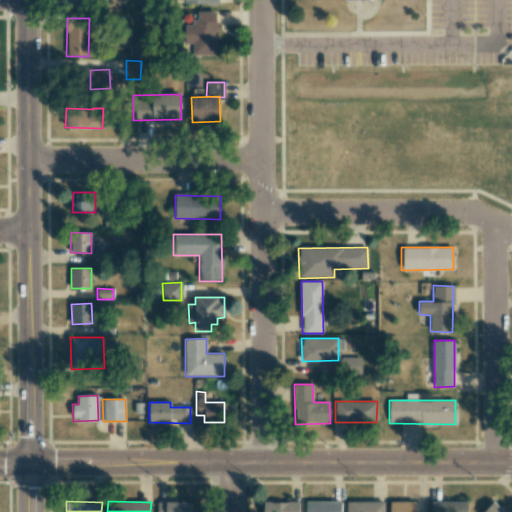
[(341,511),(341,501),(305,501),(305,511),(341,511)]
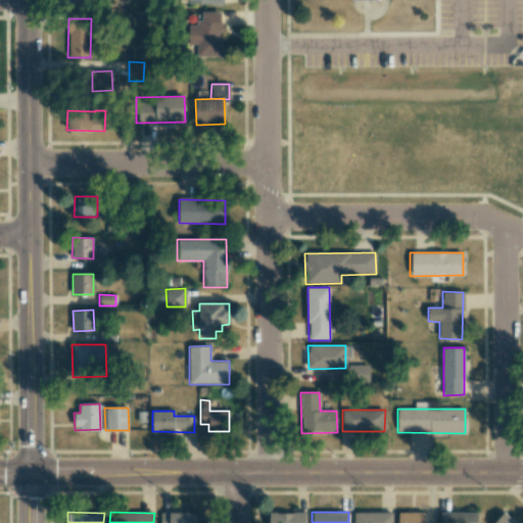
[(353,512),(353,522),(392,522),(392,513),(353,512)]
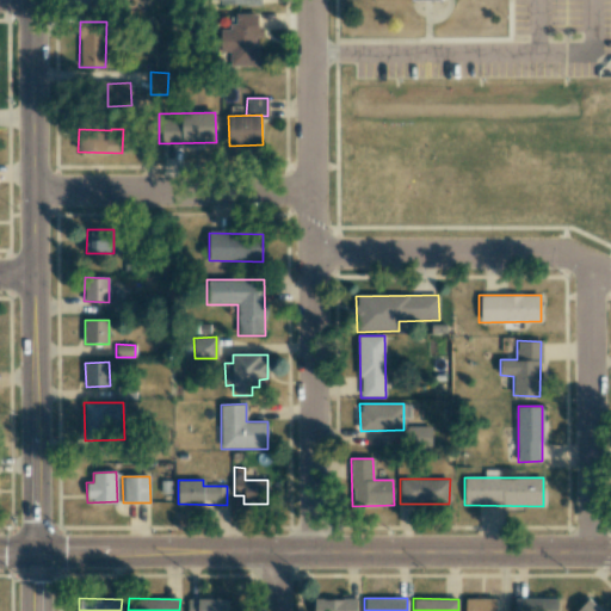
[(466,598),(466,610),(495,610),(497,598),(466,598)]
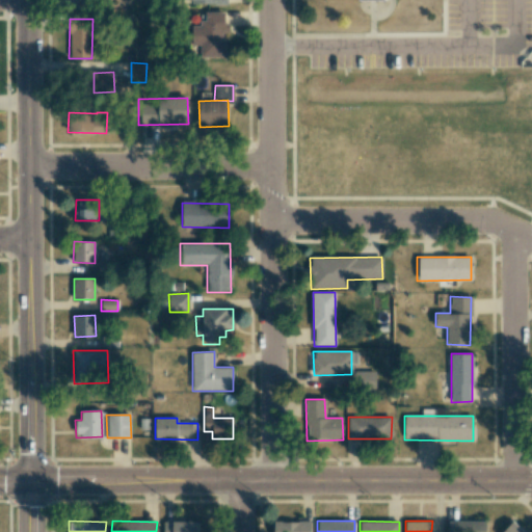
[(485,531),(486,522),(448,521),(447,531),(485,531)]
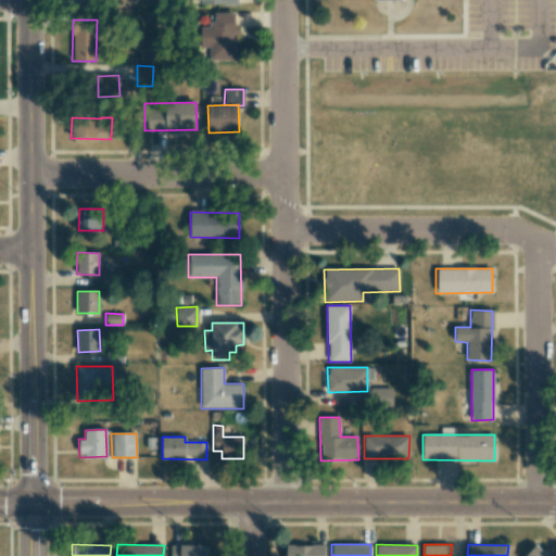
[(547,555),(535,544),(525,555),(547,555)]
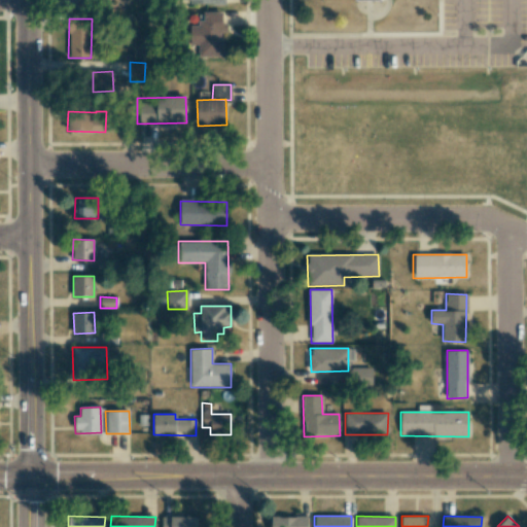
[(195,526),(196,517),(162,517),(161,526),(195,526)]
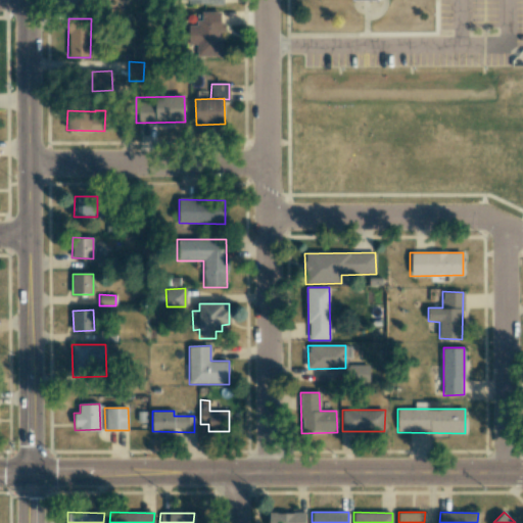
[(304,522),(305,513),(270,513),(269,522),(304,522)]
